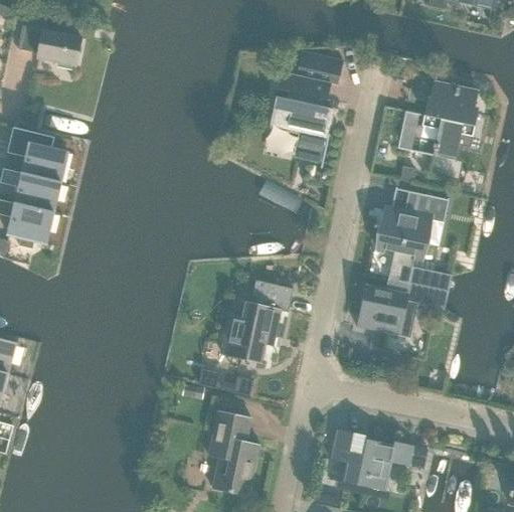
[(491,8),(492,0),(430,0),(429,4),(446,7),(448,0),(453,0),(491,8)]
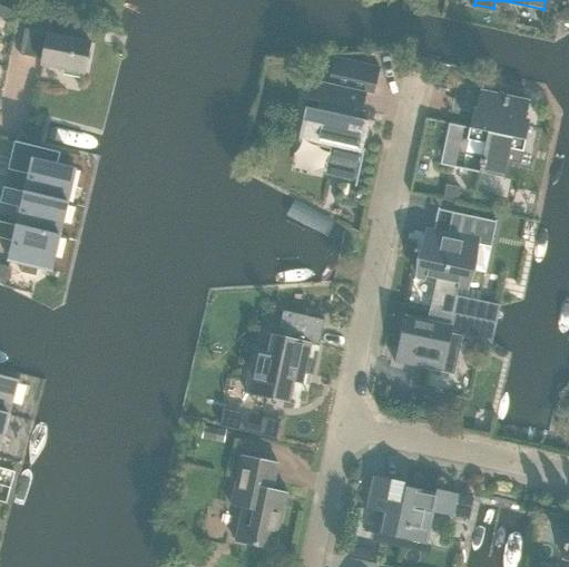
[(85,71),(91,39),(26,27),(20,52),(43,57),(42,62),(85,71)]
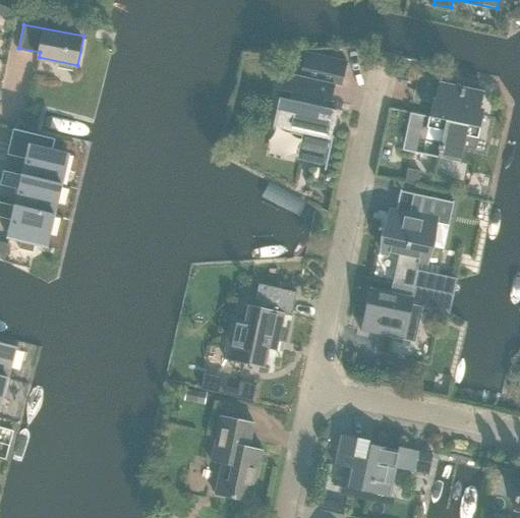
[(287,71),(283,90),(296,93),(290,123),(308,127),(303,153),(328,159),(334,133),(331,133),(337,108),(327,105),(328,99),(331,100),(335,82),(342,83),(348,59),(306,50),(301,74),(287,71)]
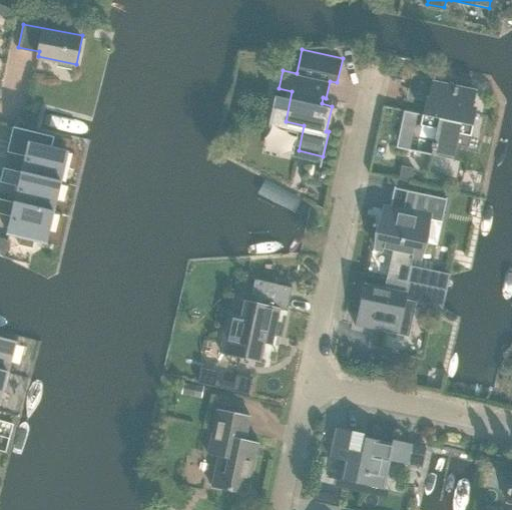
[(470,123),(477,87),(433,78),(425,113),(422,112),(420,123),(436,127),(431,153),(454,157),(462,121),(470,123)]
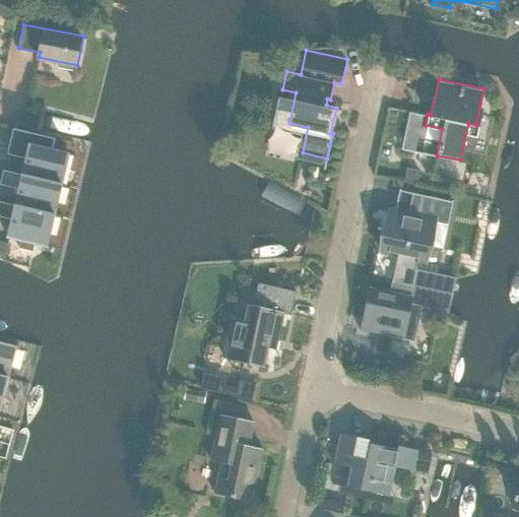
[(22,174),(62,183),(70,151),(63,150),(64,148),(54,146),(56,139),(13,129),(7,152),(26,156),(22,173),(22,174)]
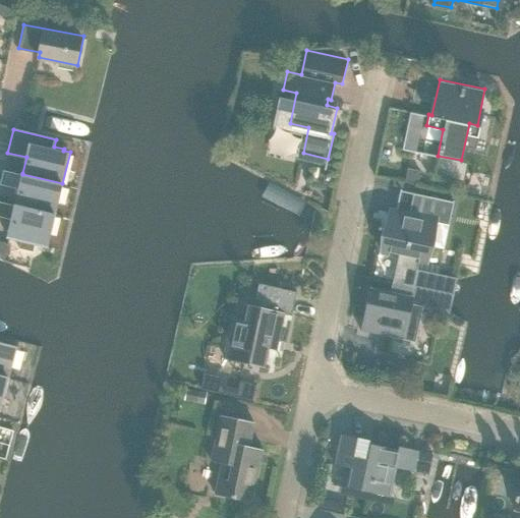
[(22,174),(22,173),(4,169),(0,183),(19,187),(15,204),(15,205),(55,214),(62,183),(22,174)]
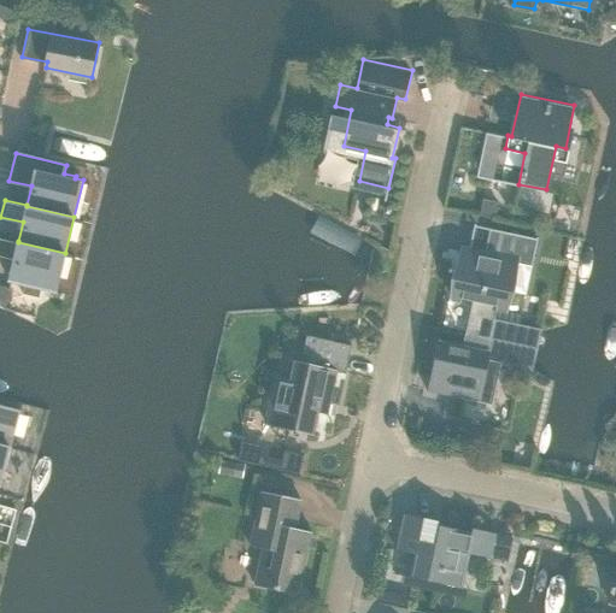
[(493,254),(464,248),(458,275),(456,275),(452,294),(474,299),(465,334),(473,335),(473,334),(538,348),(543,328),(494,317),(498,304),(506,306),(517,257),(534,260),(539,237),(498,229),(493,254)]
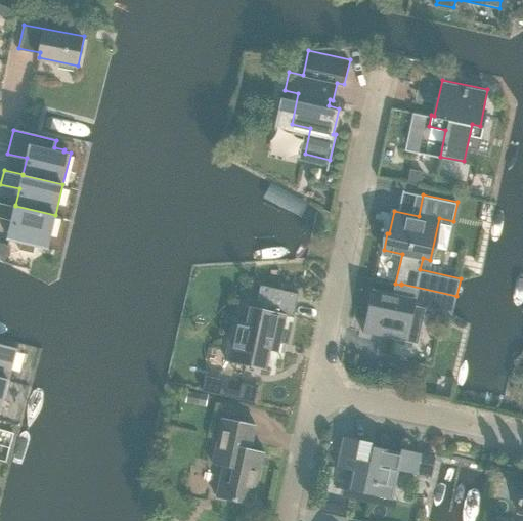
[(15,206),(15,205),(0,201),(0,216),(12,219),(8,236),(22,240),(20,248),(34,251),(36,244),(48,247),(55,215),(15,206)]
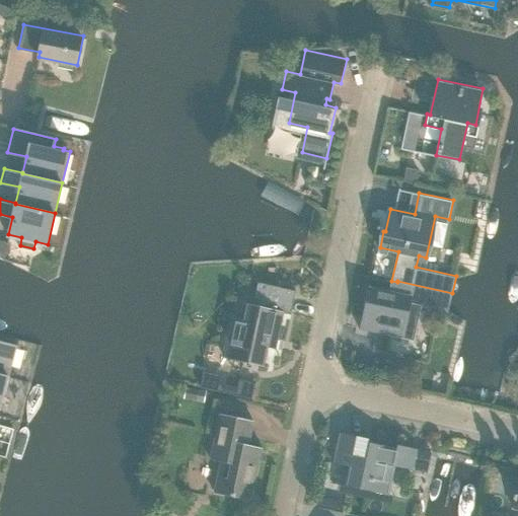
[(0,251),(5,253),(8,240),(0,237),(0,251)]
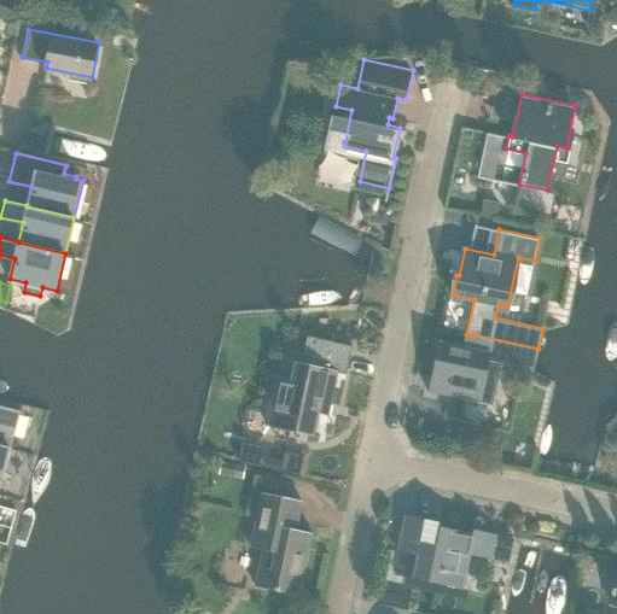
[(347,372),(353,344),(308,334),(302,361),(295,360),(291,379),(278,376),(267,424),(314,433),(319,411),(327,414),(337,370),(347,372)]
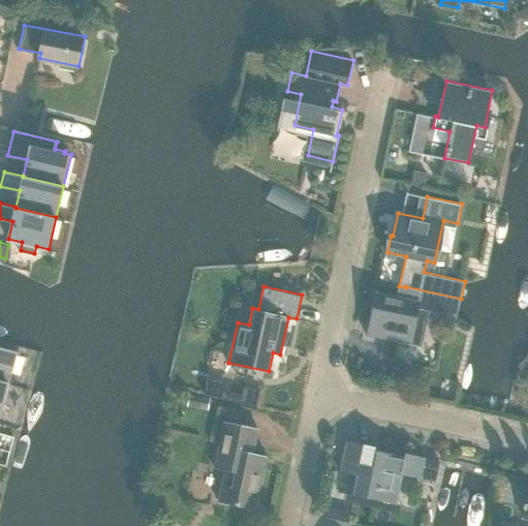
[(405,287),(399,286),(397,298),(378,294),(375,310),(377,310),(372,333),(396,339),(397,338),(421,343),(427,310),(457,316),(461,299),(405,286),(405,287)]
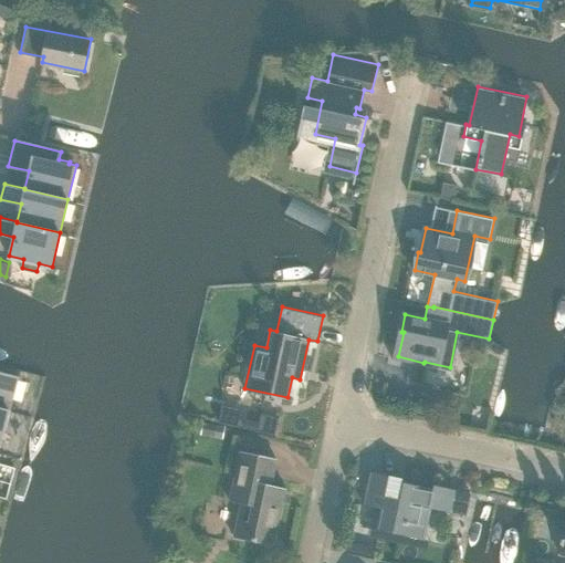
[(0,407),(9,410),(18,376),(11,374),(11,372),(1,369),(1,372),(0,371),(0,407)]
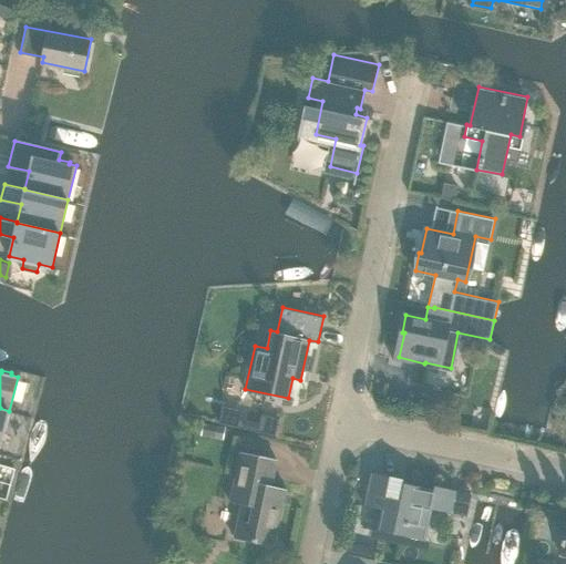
[(0,408),(0,443),(0,444),(9,411),(0,408)]
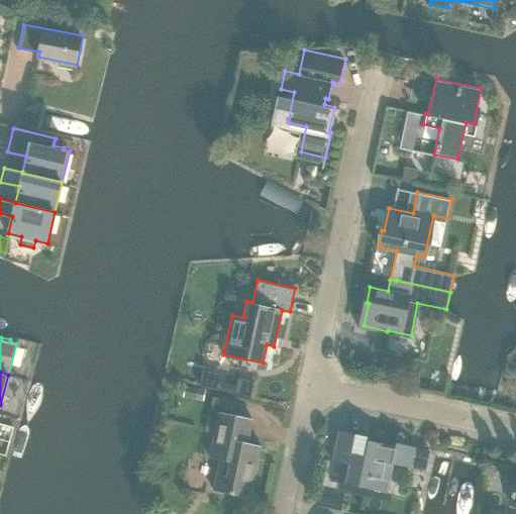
[(249,496),(261,445),(248,442),(252,418),(219,411),(209,455),(220,457),(213,488),(249,496)]
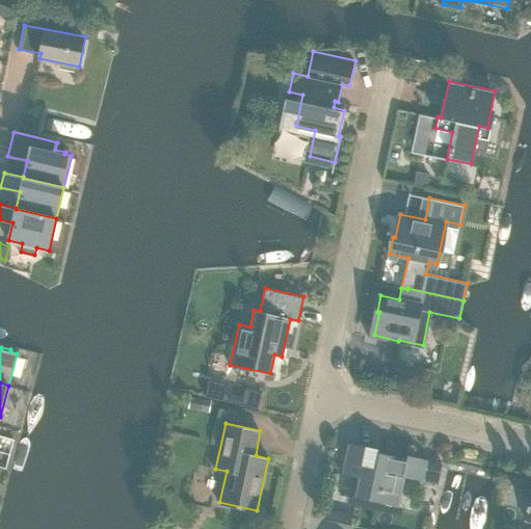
[(348,442),(342,472),(359,476),(354,496),(398,505),(404,475),(423,479),(439,482),(443,461),(407,454),(407,458),(365,449),(366,446),(348,442)]
